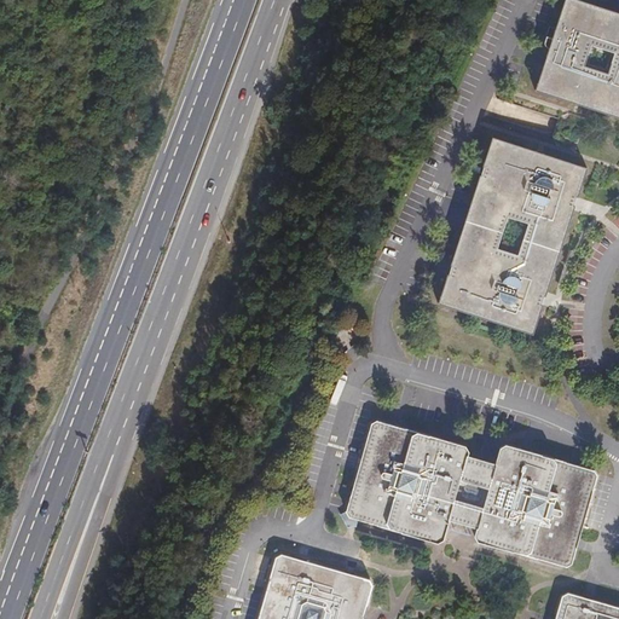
[(544,41),(543,46),(544,50),(548,52),(534,94),(618,122),(618,17),(563,0),(551,41),(548,40),(544,41)]
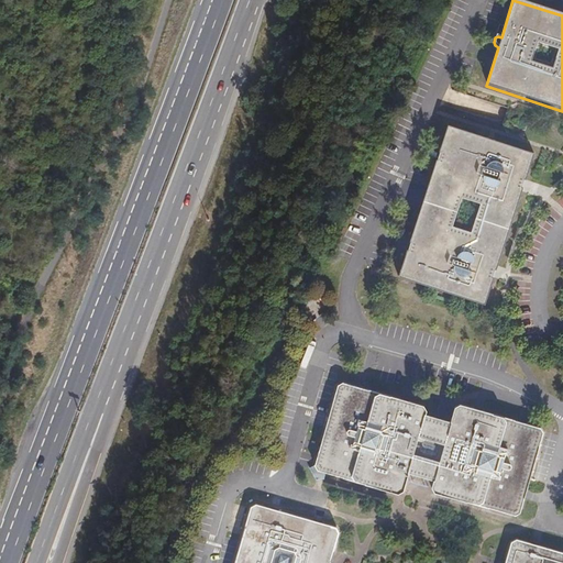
[(532,155),(446,129),(399,278),(484,306),(532,155)]
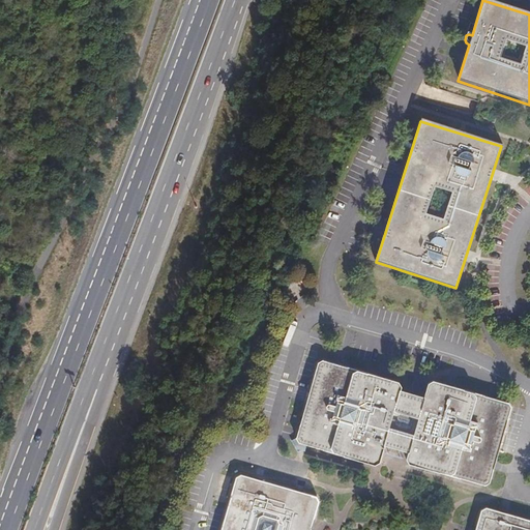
[(491,482),(510,409),(507,403),(433,382),(427,385),(423,398),(400,391),(401,388),(399,384),(324,362),(317,366),(298,436),(294,441),(298,450),(307,449),(310,447),(375,467),(381,463),(384,446),(408,453),(407,459),(410,466),(483,487),(491,482)]
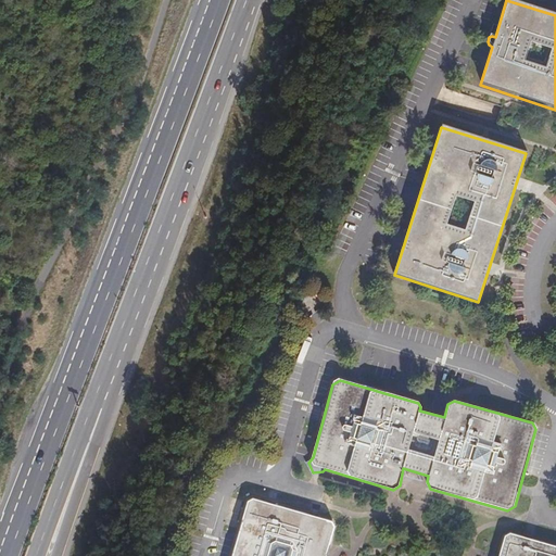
[(254,501),(248,504),(231,555),(327,555),(335,529),(333,523),(254,501)]
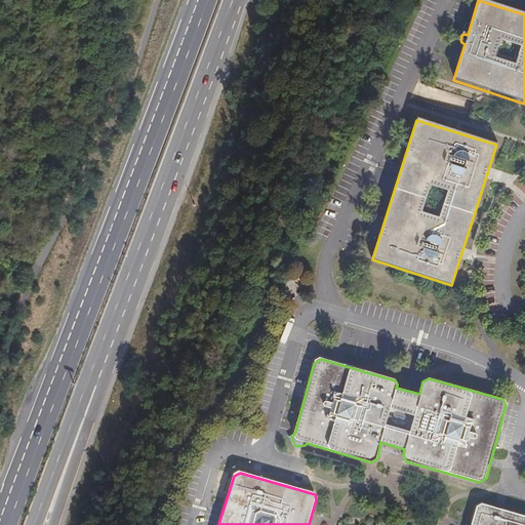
[(524,524),(524,516),(482,506),(477,508),(471,524),(524,524)]
